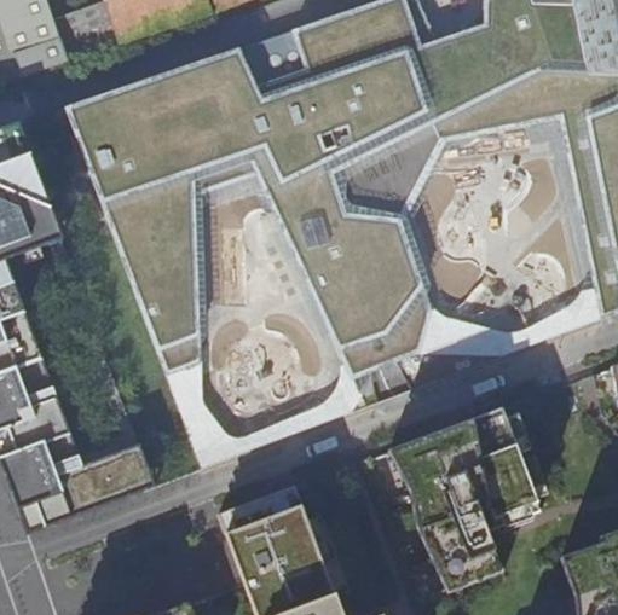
[(0,0),(0,10),(22,75),(68,59),(53,17),(47,0),(0,0)]
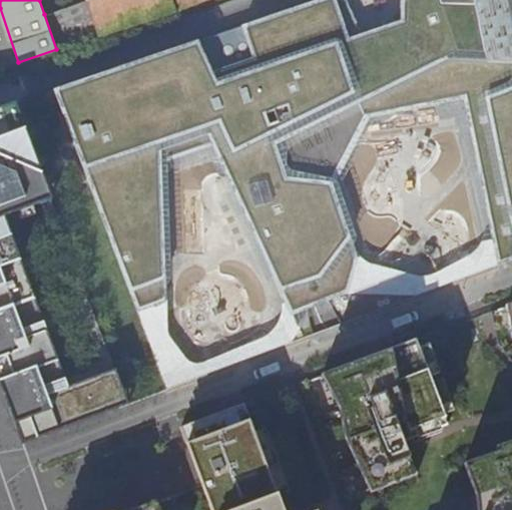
[(56,49),(99,35),(87,0),(44,14),(56,49)]
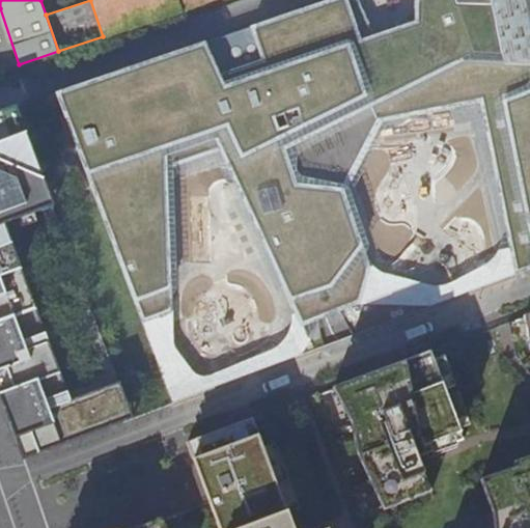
[(322,0),(59,90),(146,320),(169,305),(169,166),(223,148),(304,324),(359,299),(362,261),(331,186),(363,117),(468,105),(508,274),(529,265),(529,0),(322,0)]
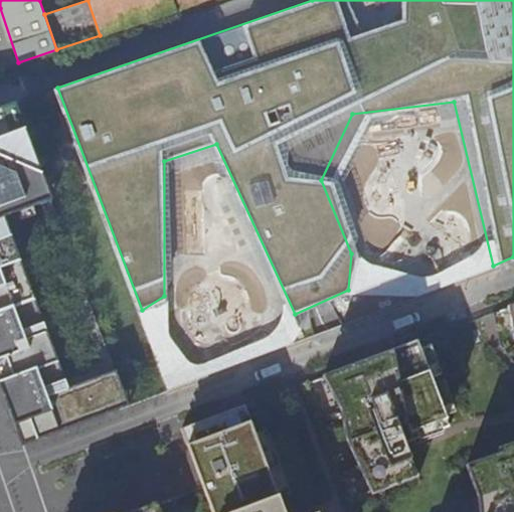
[(88,0),(100,35),(204,0),(88,0)]
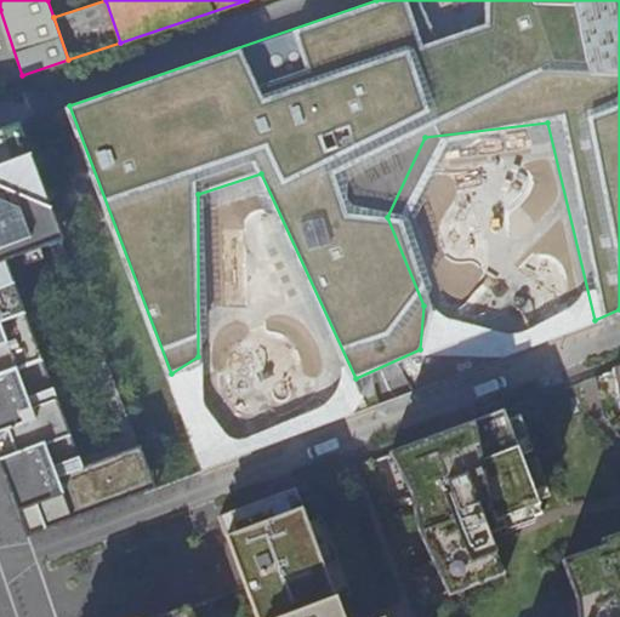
[(0,83),(22,75),(0,10),(0,83)]
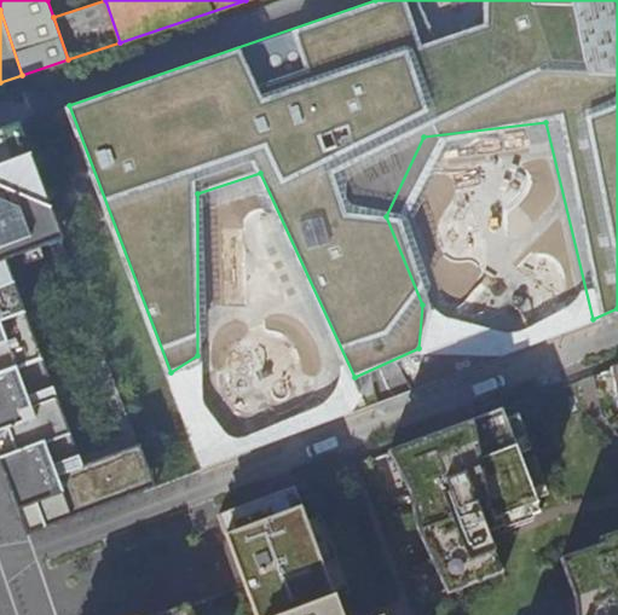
[(0,463),(28,531),(155,482),(138,440),(82,462),(5,257),(59,235),(18,119),(0,125),(0,463)]
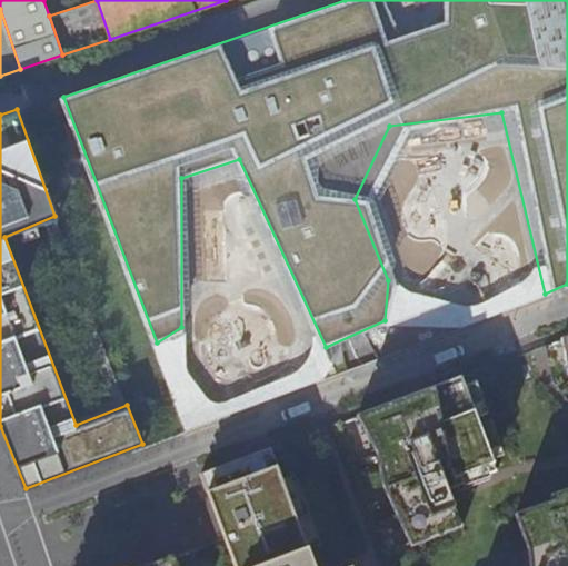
[(465,375),(366,415),(387,450),(390,483),(418,544),(472,527),(454,480),(501,464),(465,375)]
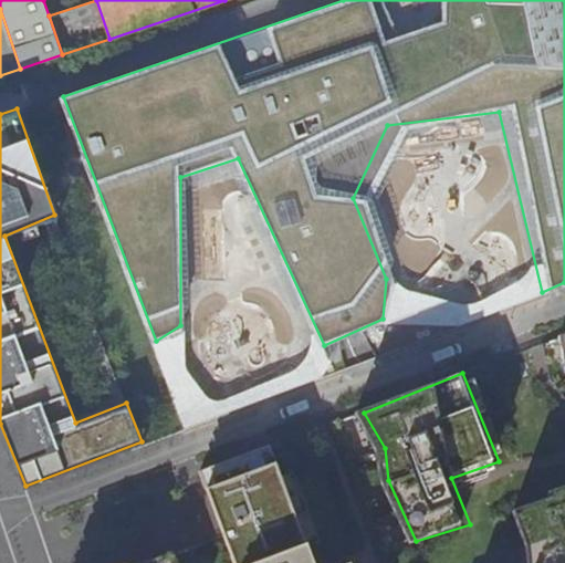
[(312,562),(268,441),(199,467),(219,521),(234,562),(348,562),(345,562),(312,562)]
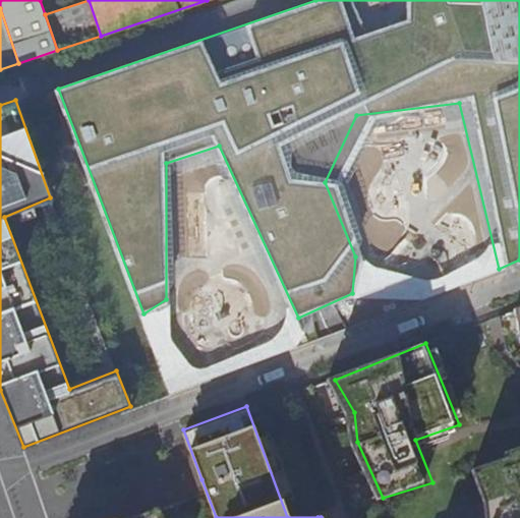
[(492,517),(519,517),(519,456),(513,459),(515,464),(480,476),(492,508),(492,517)]
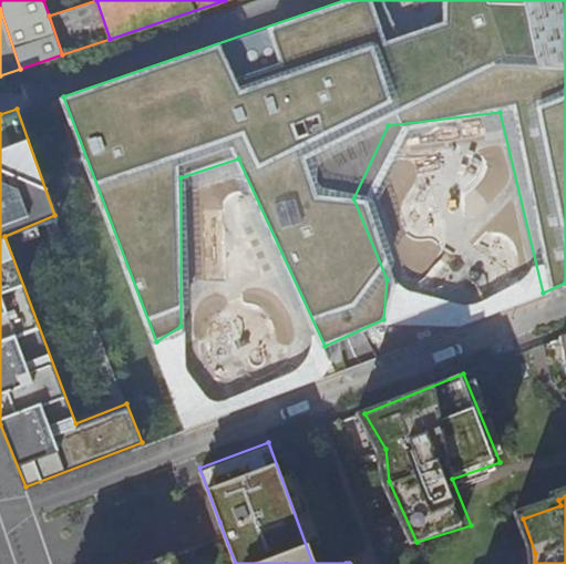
[(131,563),(177,563),(173,550),(131,563)]
